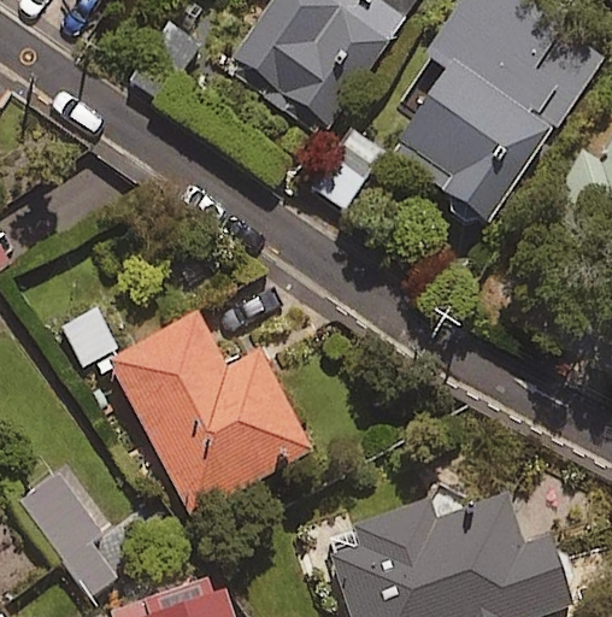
[(272,0),(227,70),(328,136),(417,0),(272,0)]
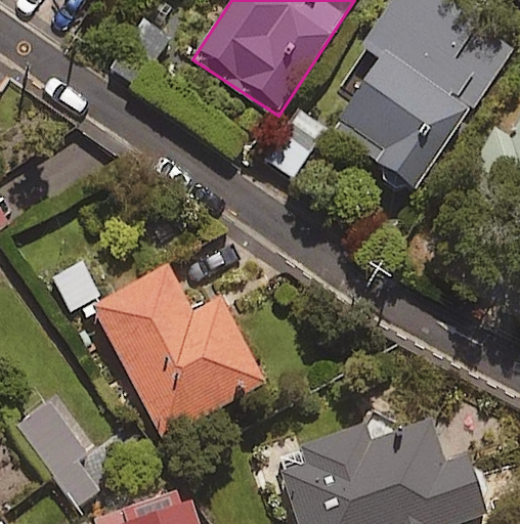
[(511,47),(441,0),(392,0),(349,63),(362,72),(327,125),(417,186),(511,47)]
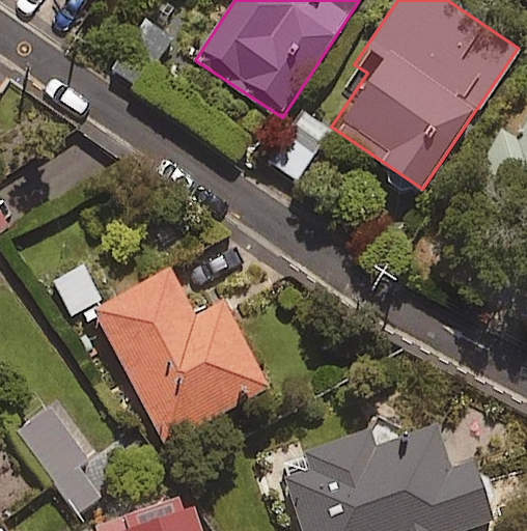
[(327,137),(299,118),(270,160),(298,179),(327,137)]
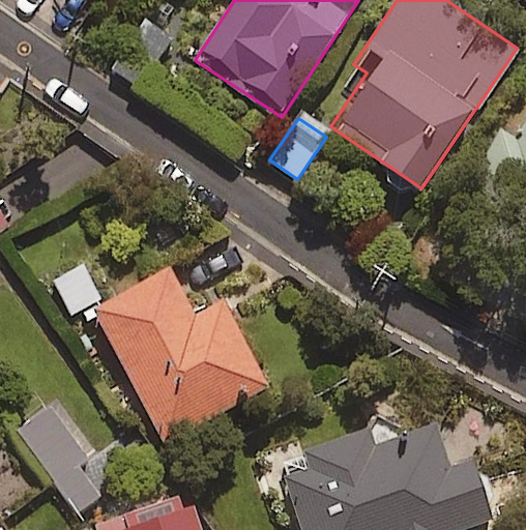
[(525,137),(521,145),(501,135),(486,164),(492,167),(465,216),(525,249),(525,137)]
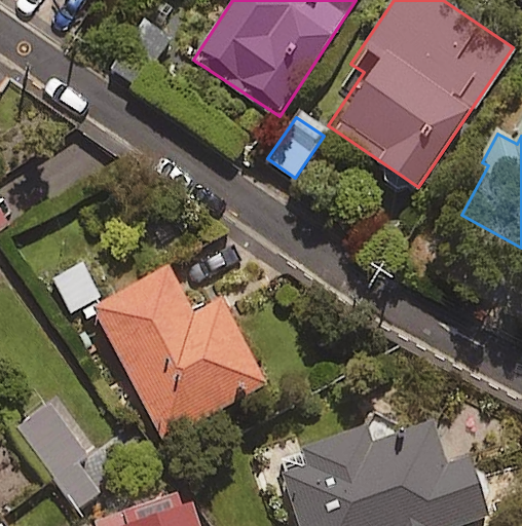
[(0,237),(13,228),(0,209),(0,237)]
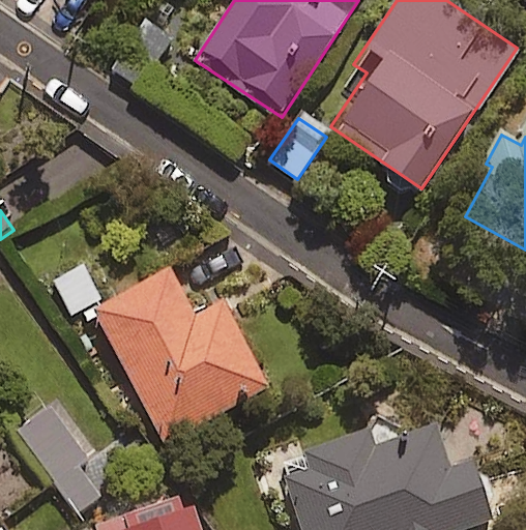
[(101,302),(85,268),(56,283),(72,317),(101,302)]
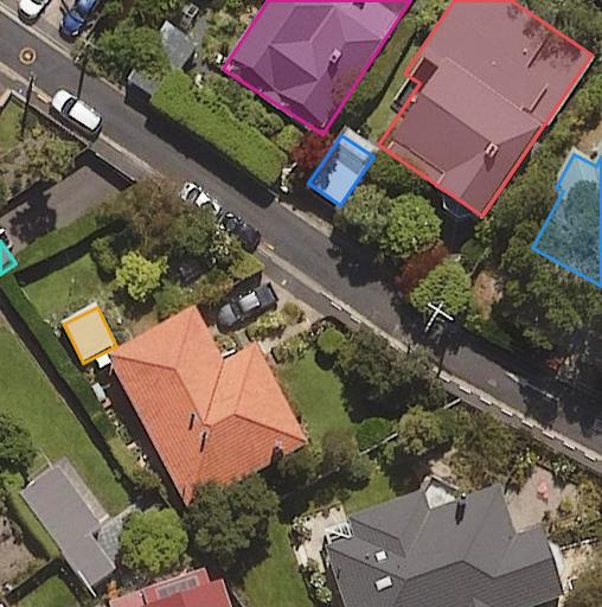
[(223,362),(193,308),(102,359),(189,510),(309,441),(254,344),(223,362)]
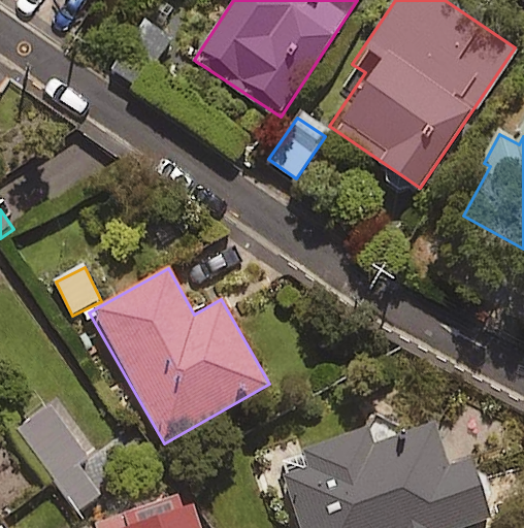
[(108,492),(53,407),(23,427),(79,512),(108,492)]
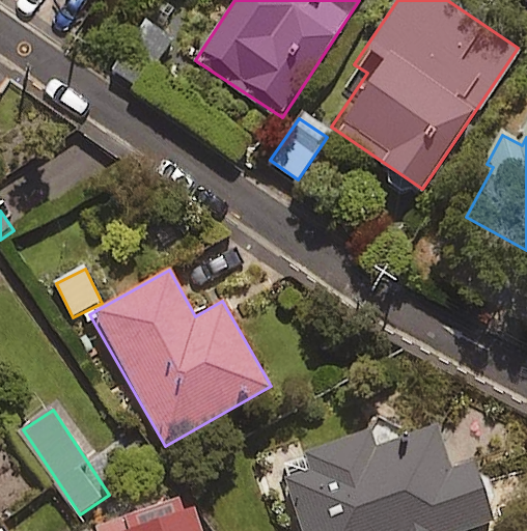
[(452,470),(436,423),(379,442),(373,426),(306,449),(312,469),(288,477),(305,530),(463,530),(494,521),(474,463),(452,470)]
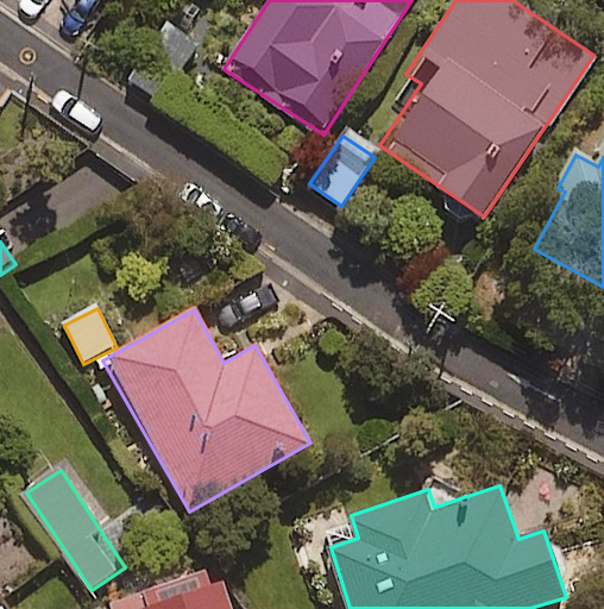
[(137,608),(226,608),(218,582),(137,608)]
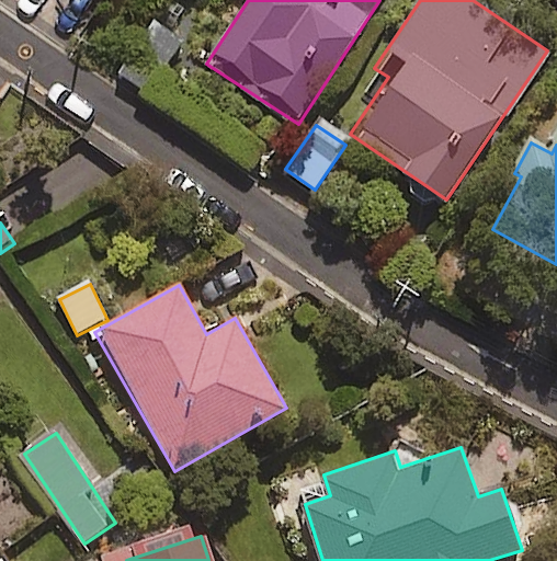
All buildings are outlined.
